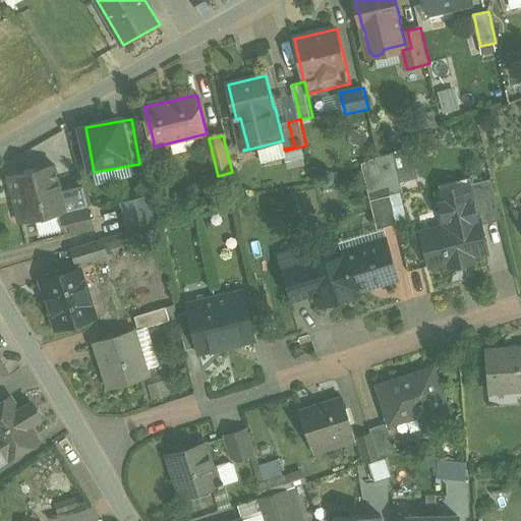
[(56,137),(39,146),(49,166),(66,157),(56,137)]
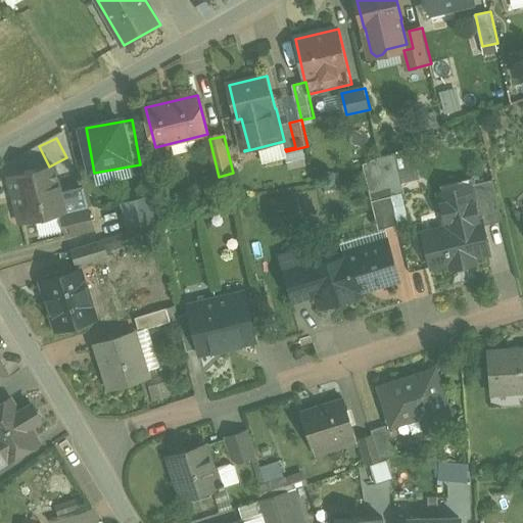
[(418,180),(411,147),(393,154),(400,184),(411,182),(418,180)]
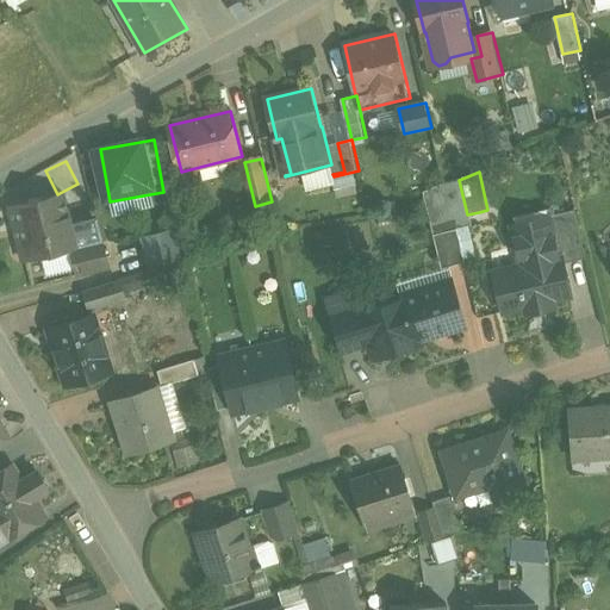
[(446,182),(423,192),(433,235),(456,229),(467,226),(471,226),(467,215),(459,180),(446,182)]
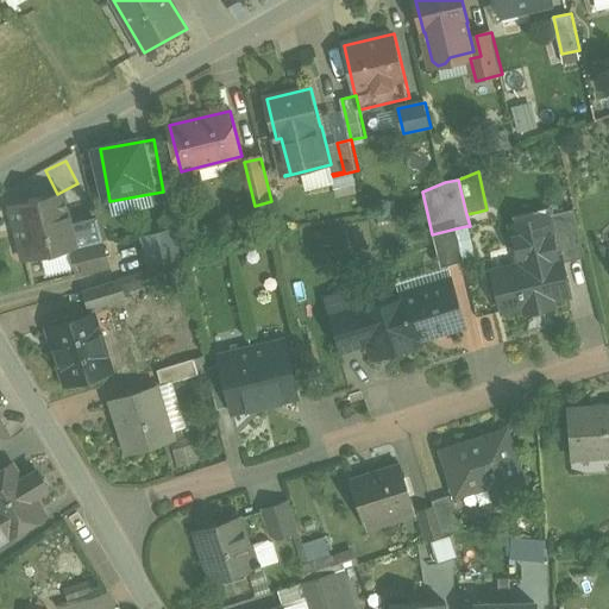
[(64,193),(14,205),(27,261),(73,250),(104,242),(98,219),(73,225),(64,193)]
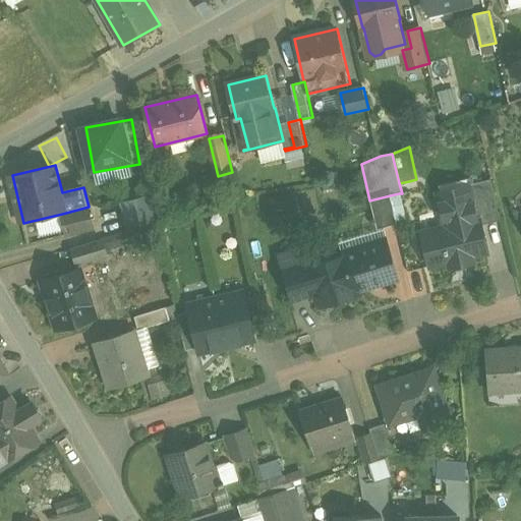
[(490,179),(465,184),(466,187),(468,186),(476,219),(478,218),(479,225),(500,220),(490,179)]
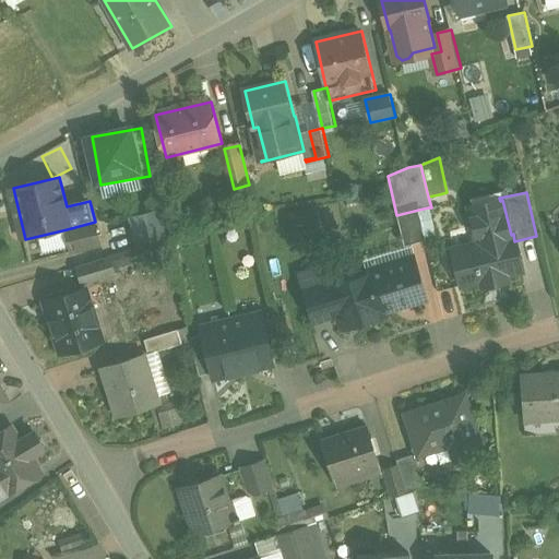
[(502,200),(500,201),(499,198),(499,199),(499,202),(473,209),(472,205),(468,205),(477,242),(453,248),(462,285),(482,281),(483,287),(507,281),(506,275),(522,271),(514,241),(513,234),(511,235),(502,200)]
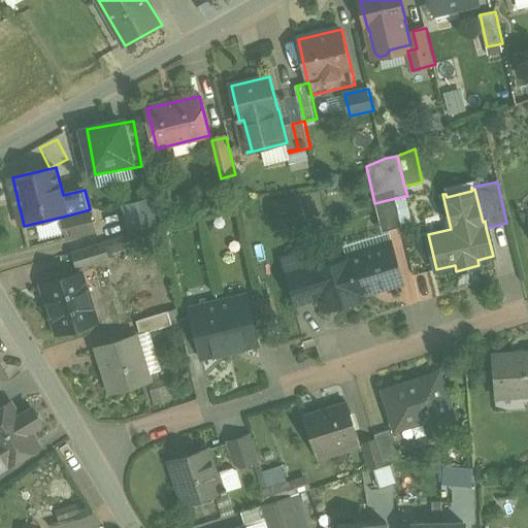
[(404,196),(395,198),(401,225),(410,223),(404,196)]
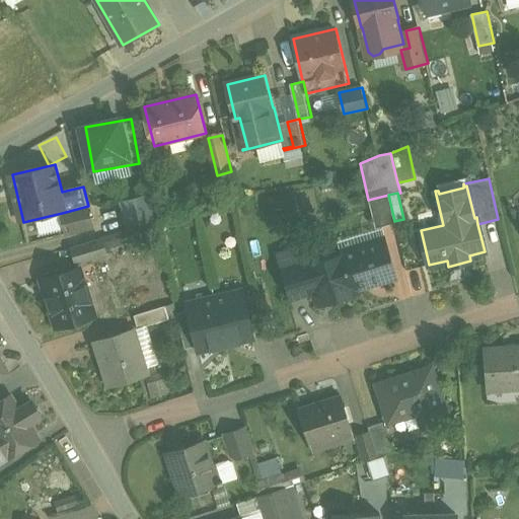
[(388,195),(368,200),(375,229),(394,224),(394,221),(388,195)]
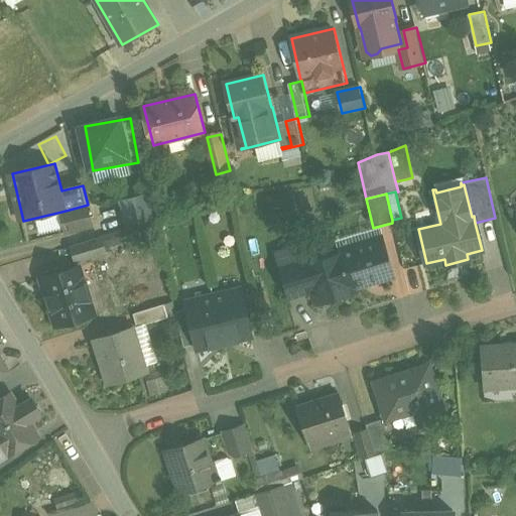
[(146,196),(122,202),(128,226),(152,220),(146,196)]
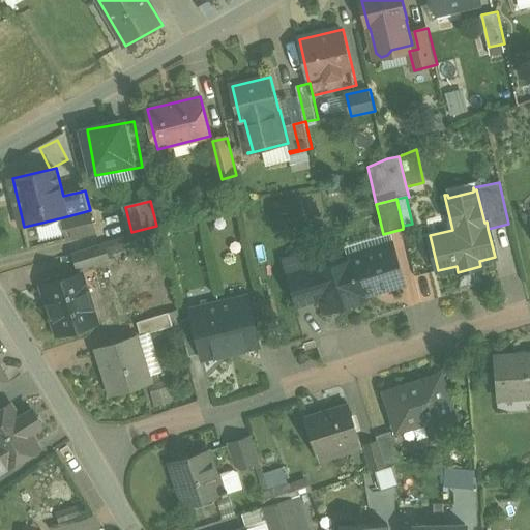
[(90,210),(63,217),(68,240),(96,233),(90,210)]
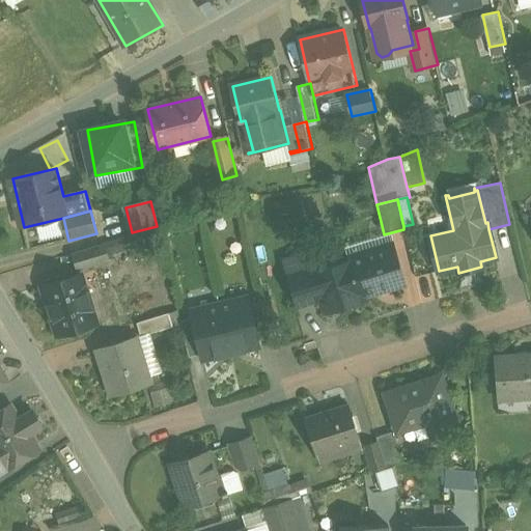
[(105,244),(74,253),(79,270),(110,260),(105,244)]
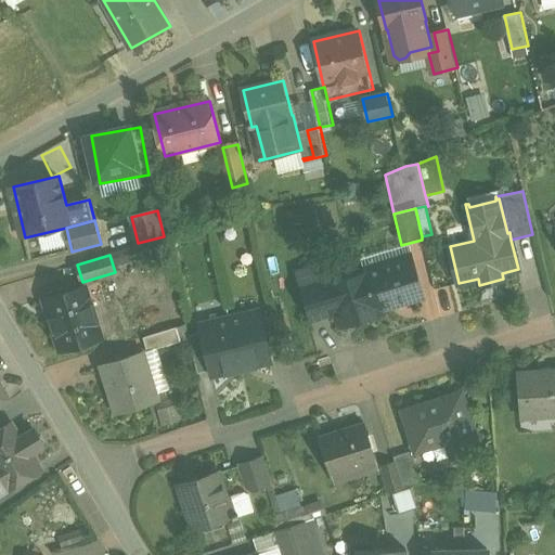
[(401,259),(366,270),(368,273),(378,311),(381,311),(425,297),(412,256),(410,256),(411,259),(402,261),(401,259)]
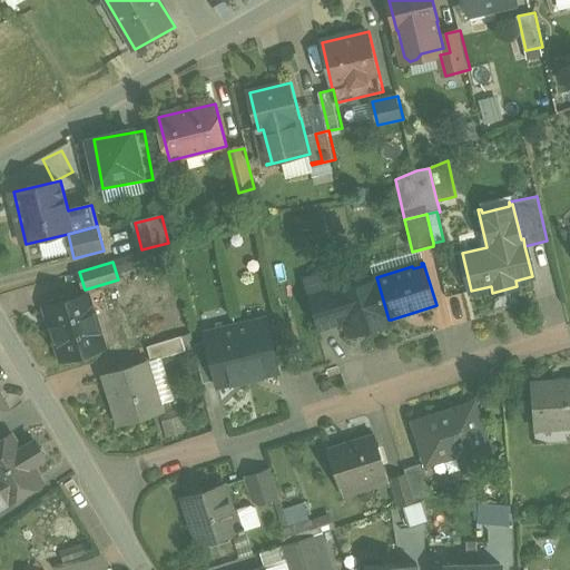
[(340,293),(338,293),(346,321),(352,335),(391,323),(391,320),(389,320),(377,281),(340,293)]
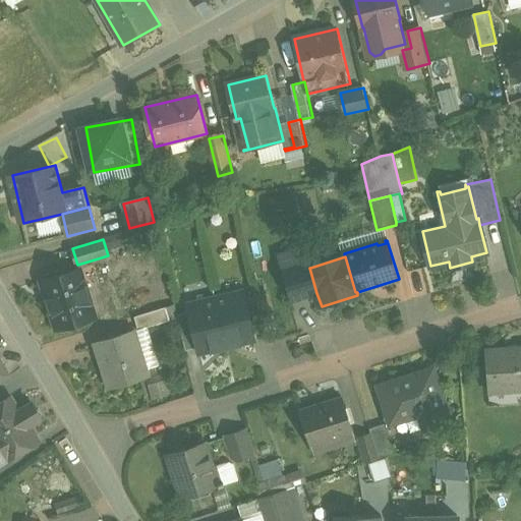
[(308,262),(285,269),(284,266),(283,266),(294,300),(316,293),(309,268),(310,268),(307,257),(307,258),(308,262)]
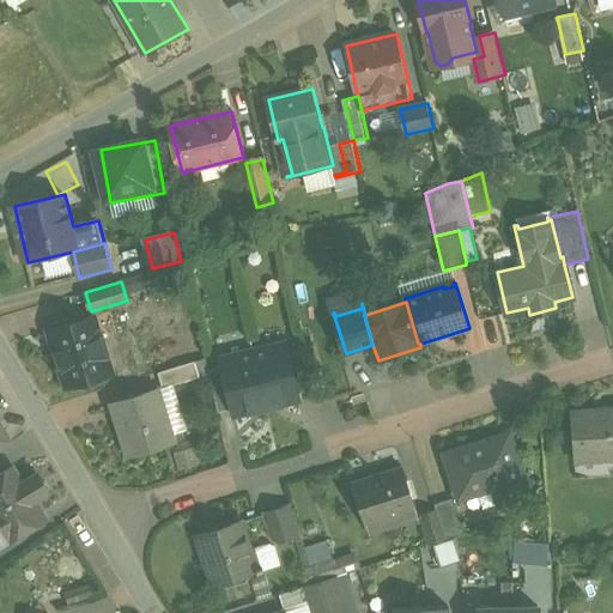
[(95,316),(50,331),(68,387),(113,372),(95,316)]
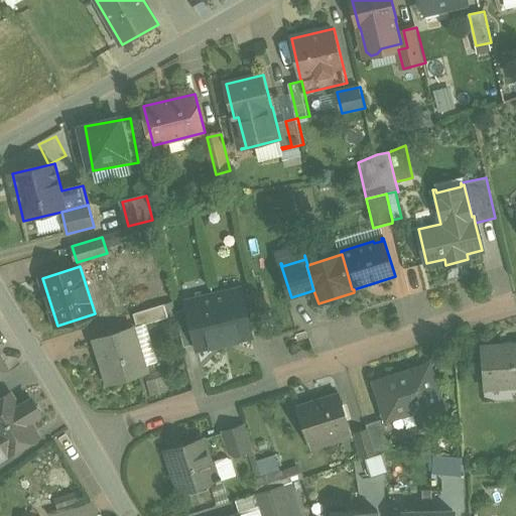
[(241,290),(215,297),(226,344),(240,341),(240,339),(252,336),(251,332),(243,296),(241,290)]
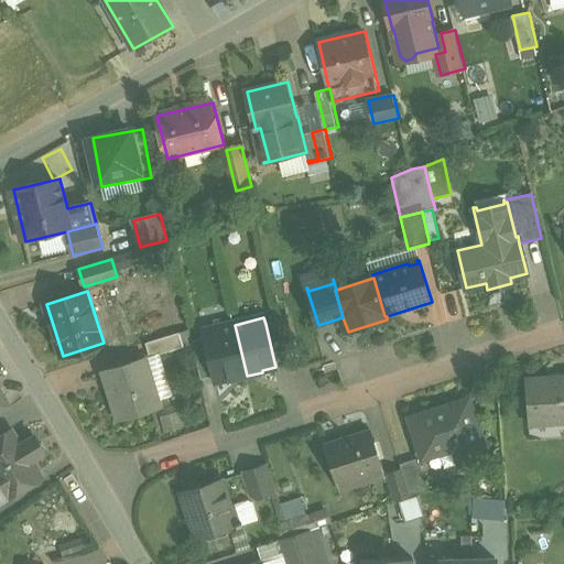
[(279,321),(266,324),(274,362),(289,359),(279,321)]
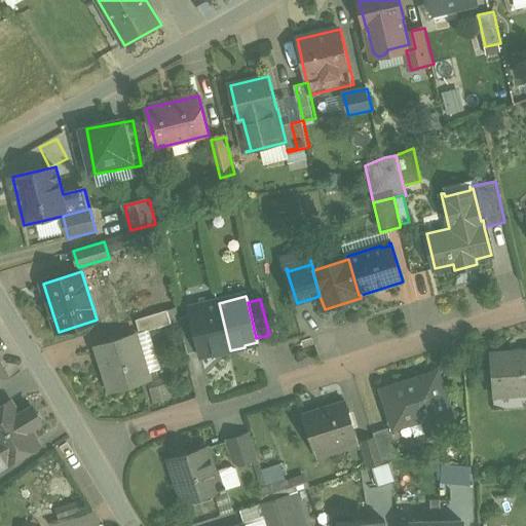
[(219,303),(189,310),(200,359),(230,350),(219,303)]
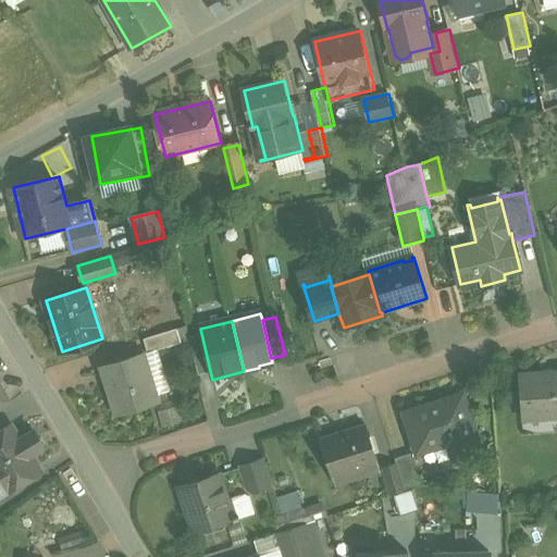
[(178,329),(146,339),(150,354),(183,343),(178,329)]
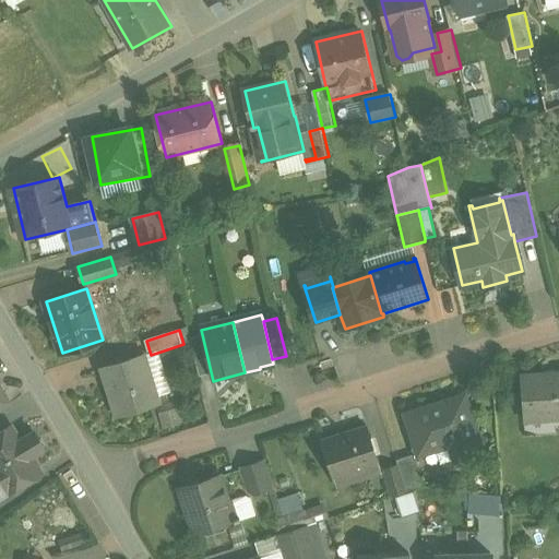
[(145,355),(105,367),(114,393),(111,393),(119,417),(161,404),(145,355)]
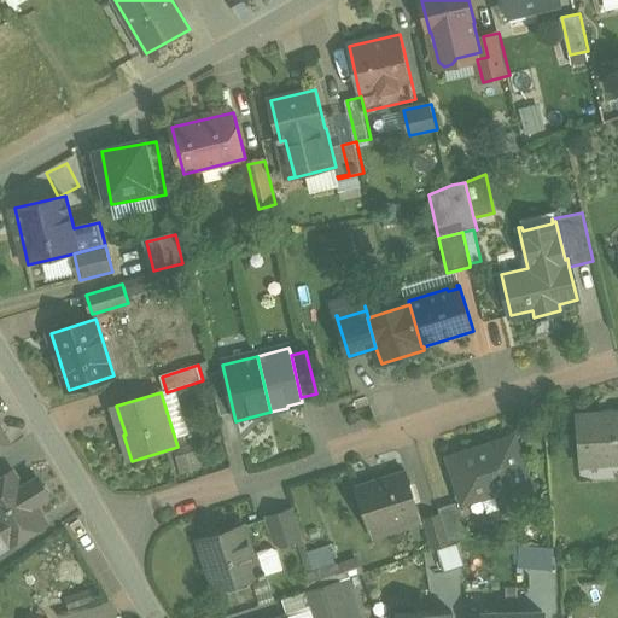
[(617,413),(576,417),(579,465),(617,461),(617,413)]
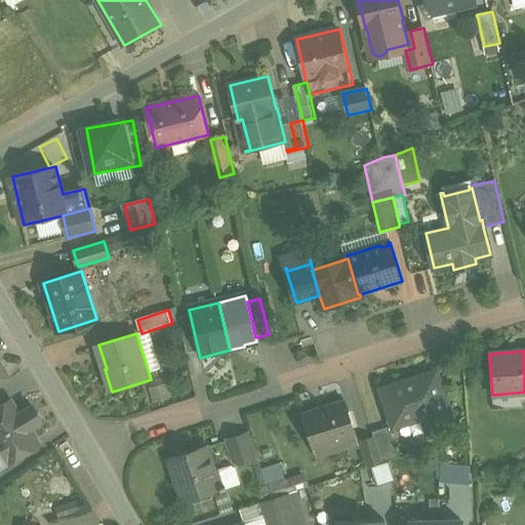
[(0,385),(10,379),(0,362),(0,385)]
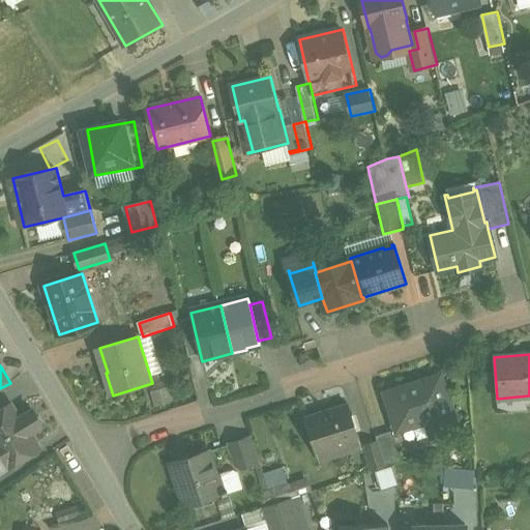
[(422,382),(386,393),(399,431),(433,420),(437,434),(433,435),(434,437),(459,429),(442,376),(440,377),(440,379),(422,384),(422,382)]
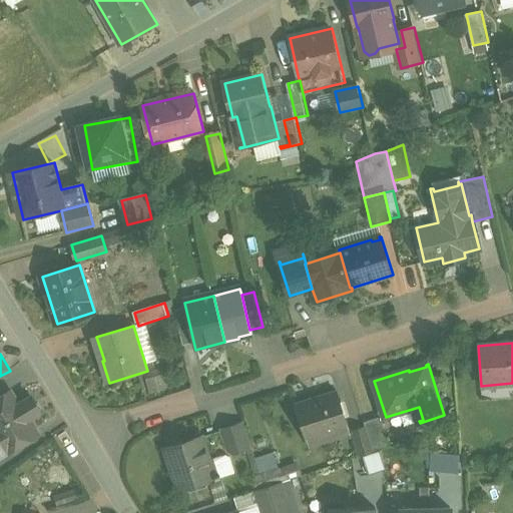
[(12,392),(0,399),(0,457),(38,434),(33,425),(33,424),(23,407),(22,408),(12,392)]
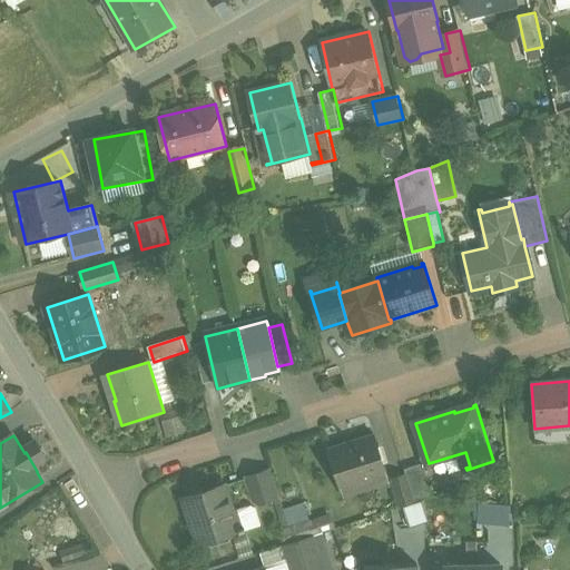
[(376,436),(330,451),(342,490),(389,474),(376,436)]
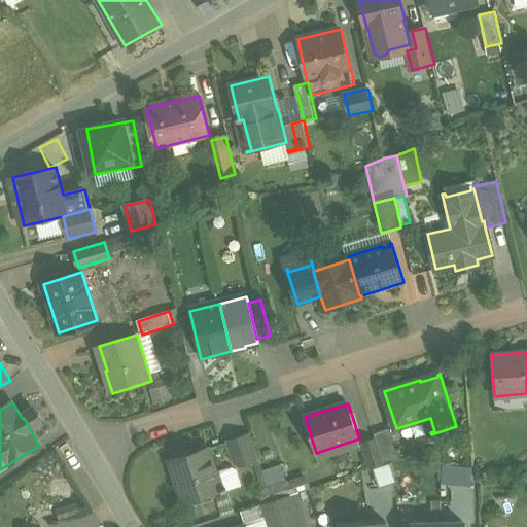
[(391,429),(375,434),(377,438),(385,465),(401,460),(391,429)]
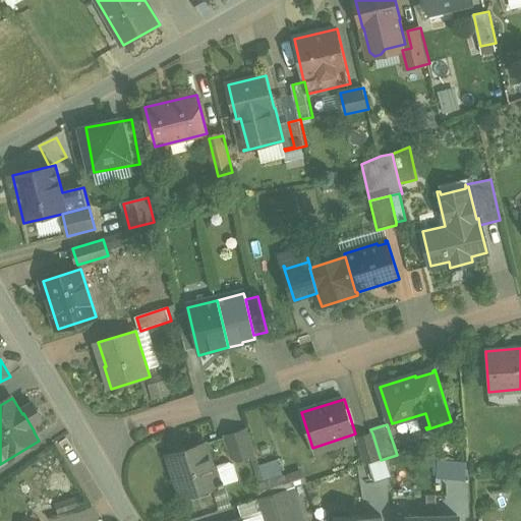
[(248,428),(235,433),(235,435),(241,454),(243,459),(256,455),(248,428)]
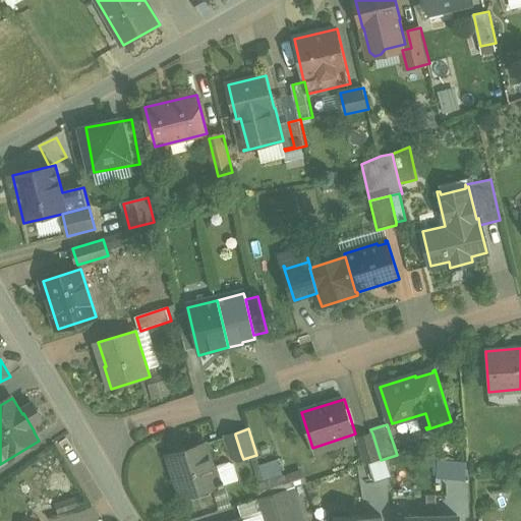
[(372,433),(358,438),(367,464),(381,460),(372,433)]
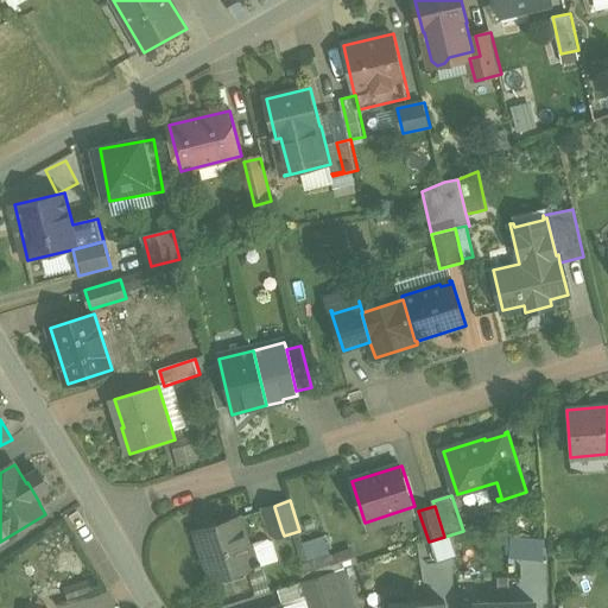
[(274,507),(265,510),(264,510),(261,510),(270,533),(282,530),(274,507)]
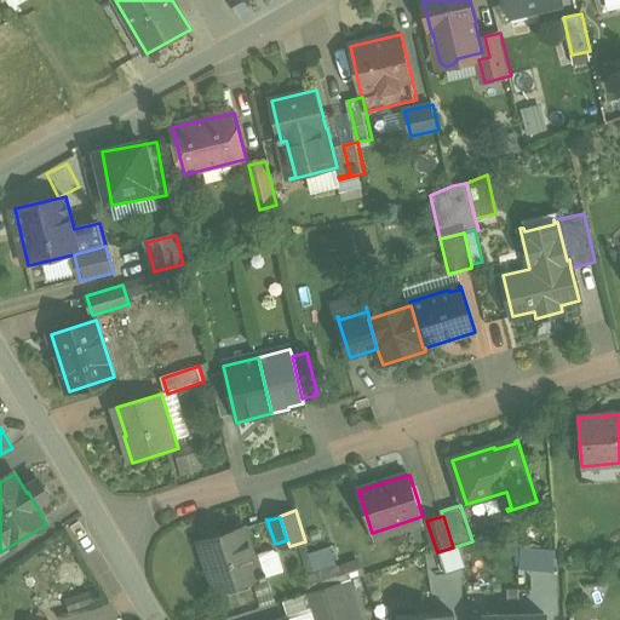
[(245,527),(201,541),(218,592),(262,578),(263,580),(269,578),(268,574),(265,574),(262,561),(259,562),(257,556),(254,557),(245,527)]
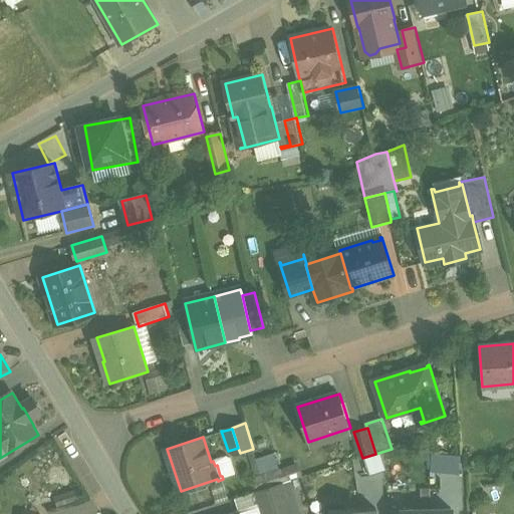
[(286,477),(280,453),(253,460),(259,484),(286,477)]
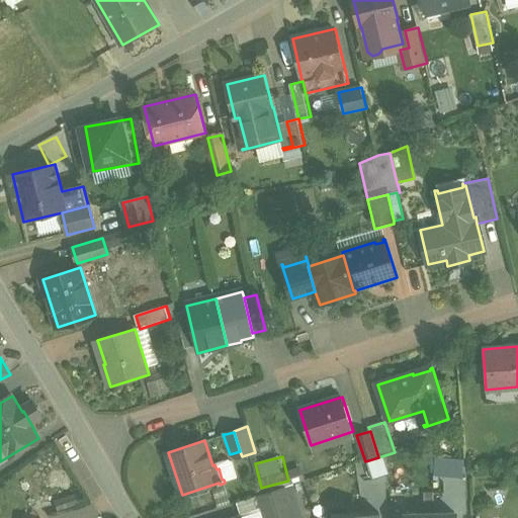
[(293,517),(284,488),(260,495),(267,517),(293,517)]
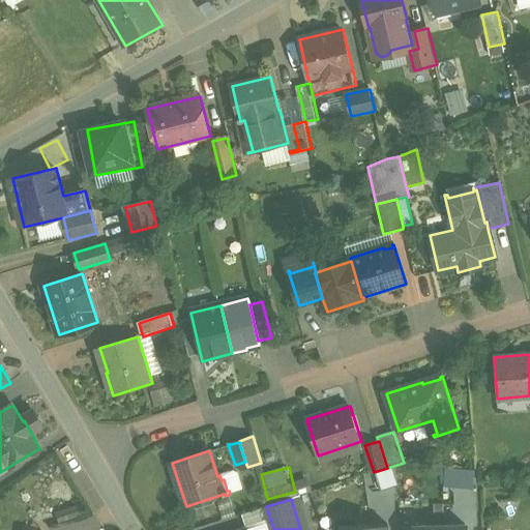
[(84,505),(59,512),(62,522),(86,513),(84,505)]
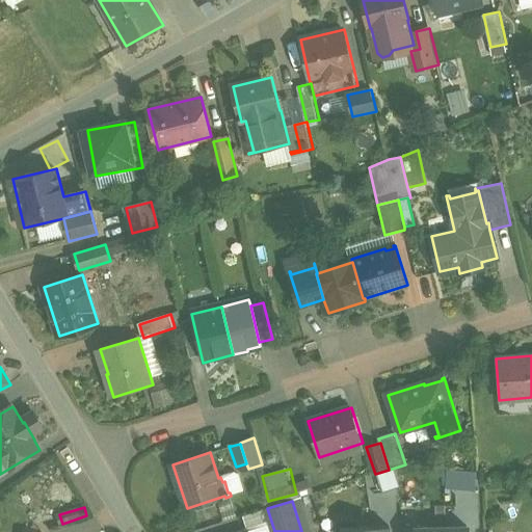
[(481,531),(481,522),(416,526),(415,531),(481,531)]
